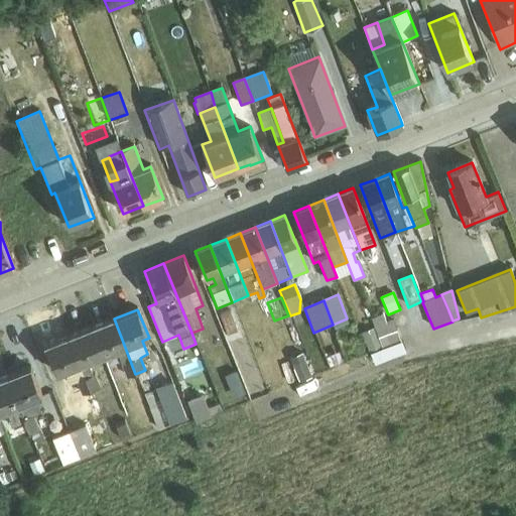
[(230,312),(220,316),(227,336),(237,333),(230,312)]
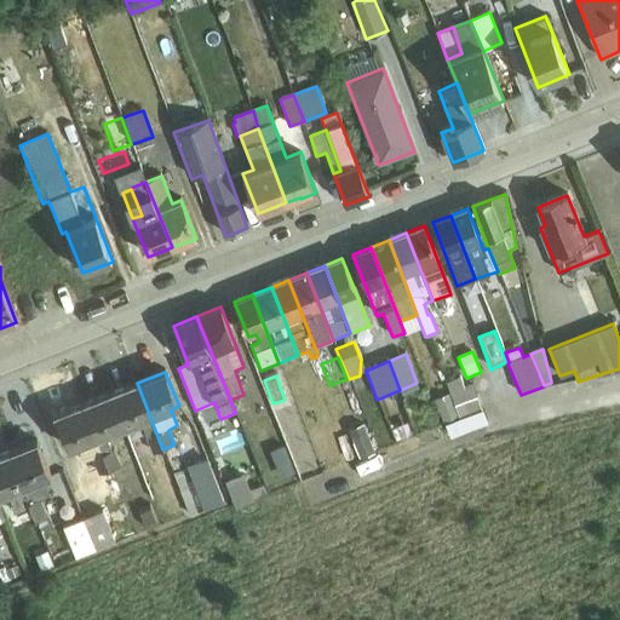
[(477,397),(472,386),(465,390),(460,378),(445,384),(454,406),(477,397)]
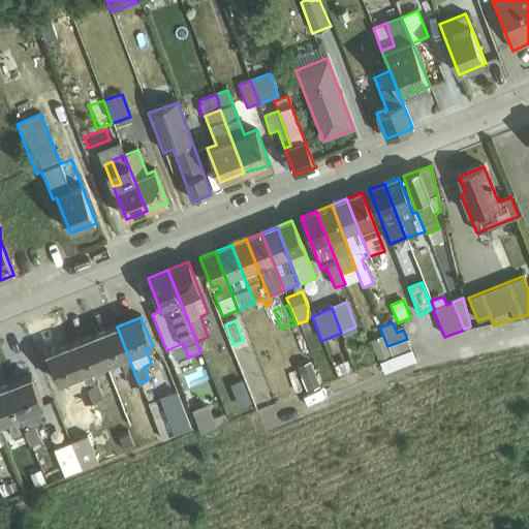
[(130,386),(138,383),(117,327),(93,336),(104,366),(120,360),(130,386)]
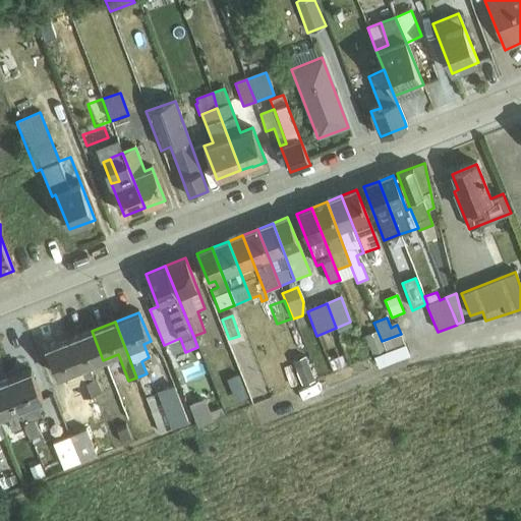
[(89,366),(103,360),(92,331),(70,340),(91,396),(101,392),(96,378),(94,379),(89,366)]
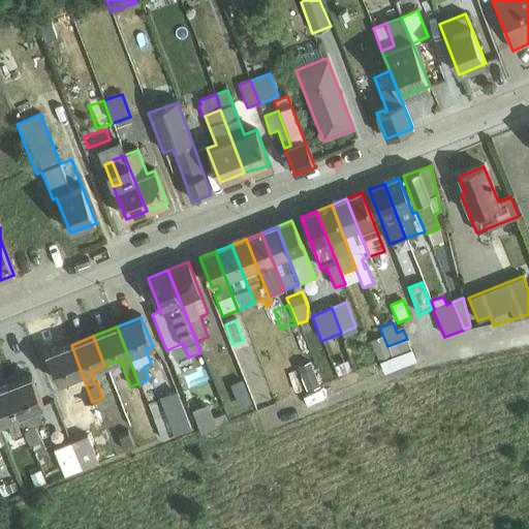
[(412,362),(415,361),(411,350),(407,339),(387,346),(393,359),(380,364),(383,373),(412,362)]
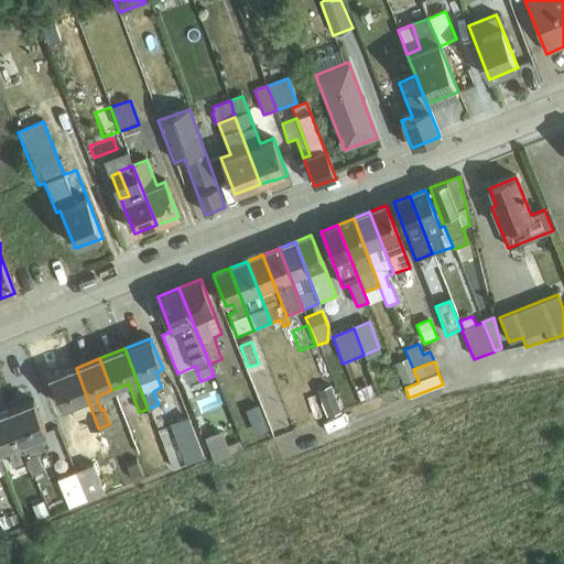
[(89,432),(98,429),(76,368),(50,378),(63,410),(69,407),(75,421),(84,418),(89,432)]
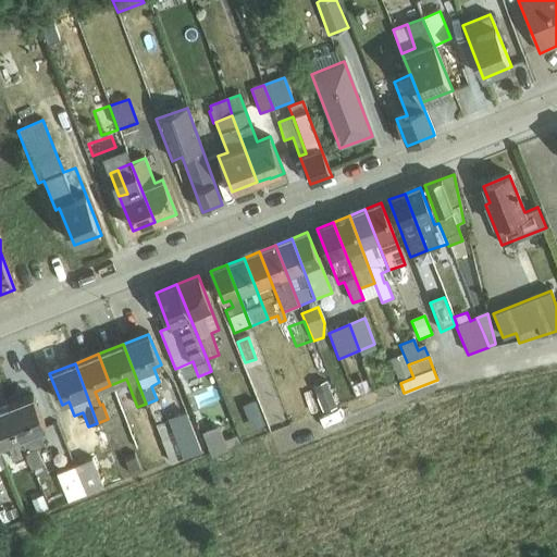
[(326,382),(313,386),(323,411),(335,407),(326,382)]
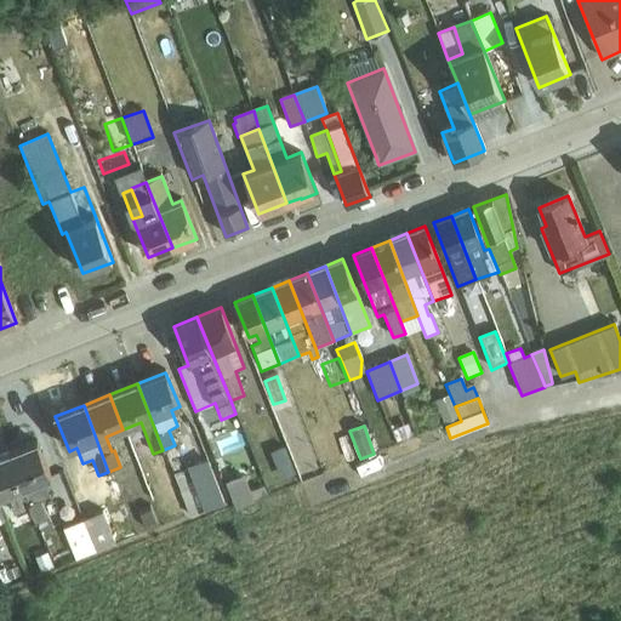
[(204,436),(209,453),(233,446),(228,429),(204,436)]
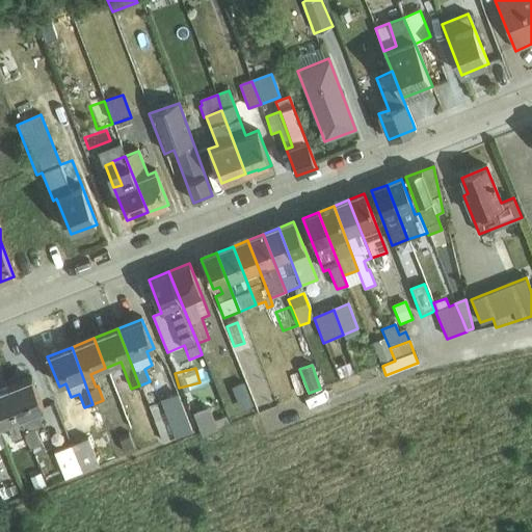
[(27,436),(34,456),(45,453),(34,429),(44,425),(37,411),(44,409),(32,379),(7,390),(27,436)]
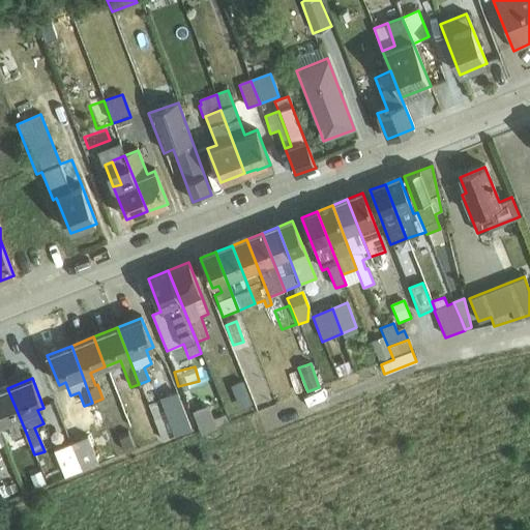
[(15,440),(27,435),(7,388),(0,390),(0,424),(7,422),(15,440)]
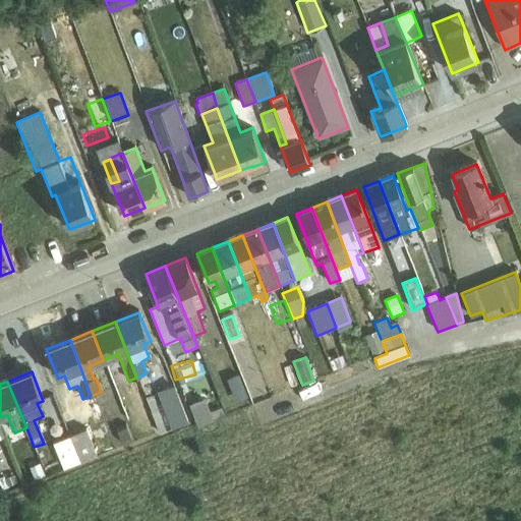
[(174,387),(157,393),(171,429),(188,422),(174,387)]
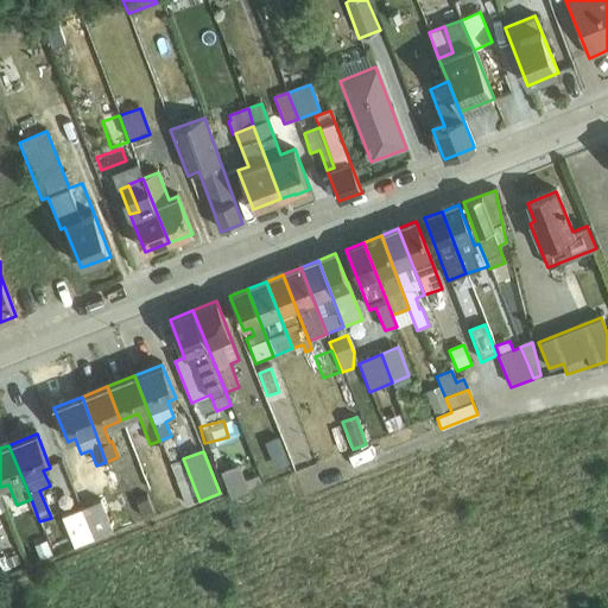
[(178,462),(170,464),(187,506),(194,504),(178,462)]
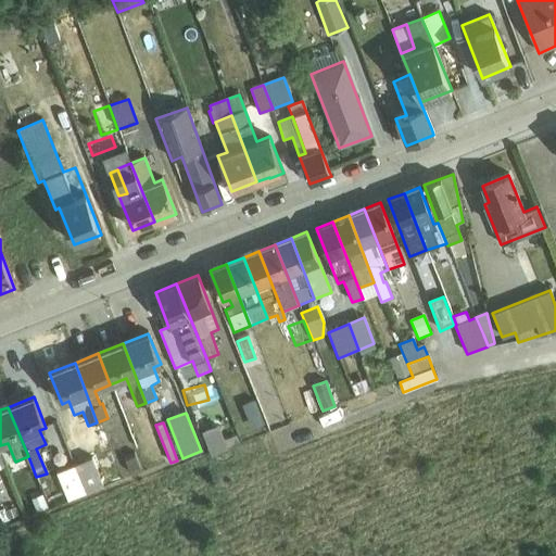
[(217,426),(201,432),(211,456),(227,451),(217,426)]
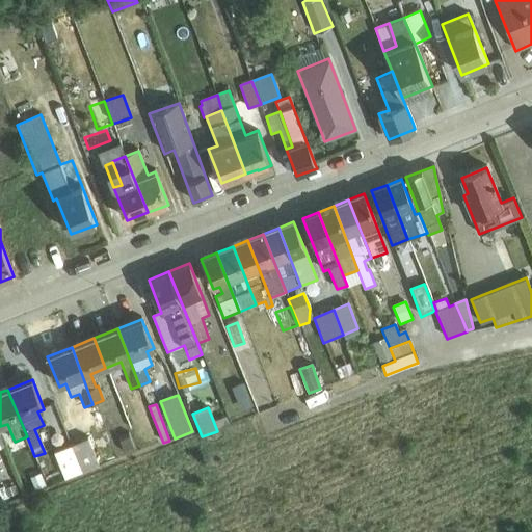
[(118,439),(125,455),(135,451),(129,434),(118,439)]
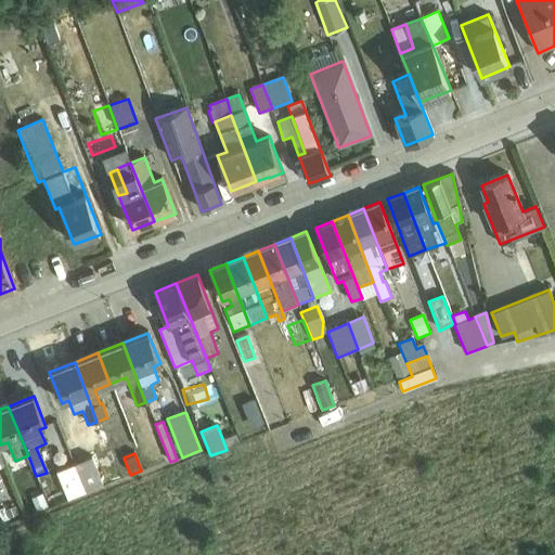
[(74,465),(85,494),(103,487),(91,457),(74,465)]
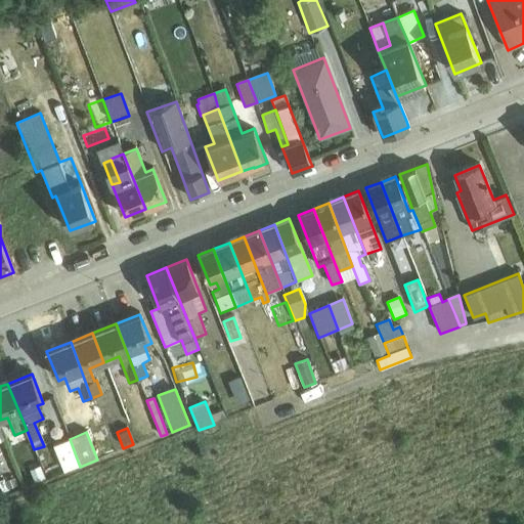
[(64,473),(80,467),(70,439),(53,445),(64,473)]
